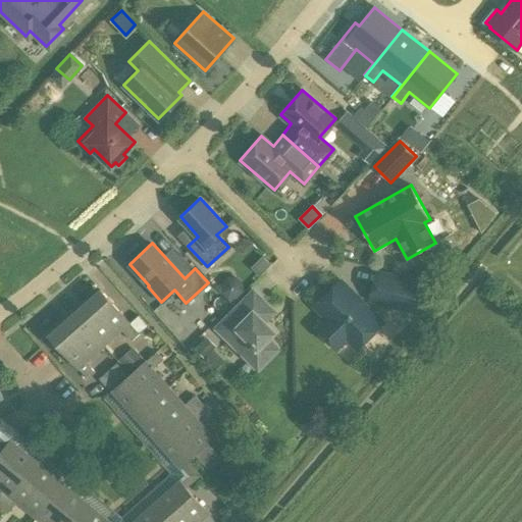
[(417,314),(425,281),(377,269),(368,302),(417,314)]
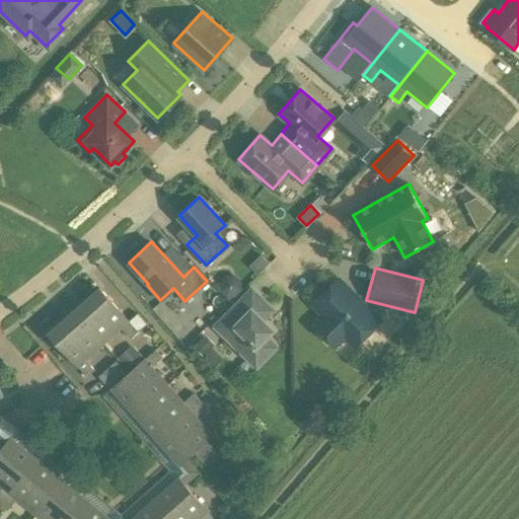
[(227,297),(236,296),(241,289),(240,281),(234,275),(225,276),(220,283),(220,291),(227,297)]
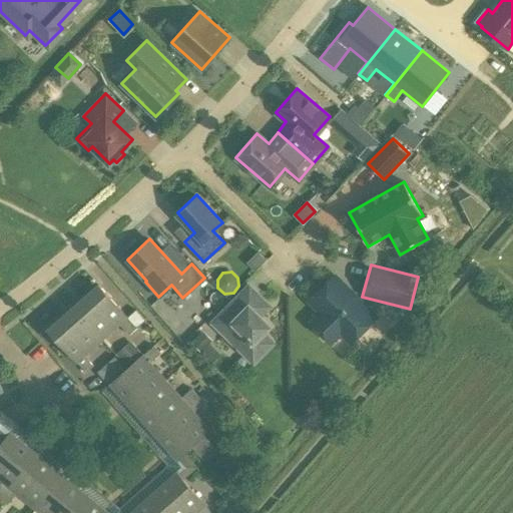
[(350,340),(375,315),(336,275),(310,301),(322,312),(313,322),(332,340),(341,331),(350,340)]
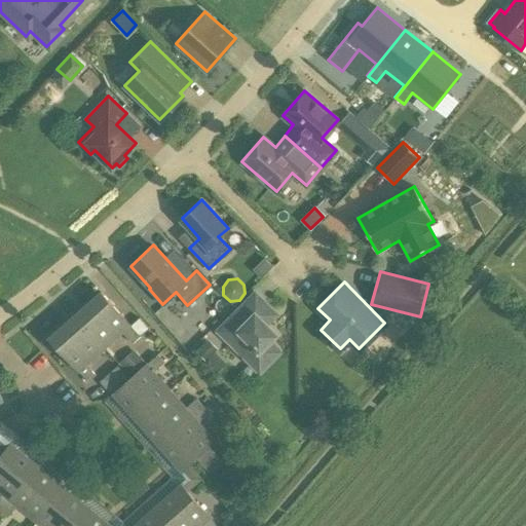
[(74,313),(104,347),(122,331),(133,343),(149,328),(140,318),(132,326),(101,291),(74,313)]
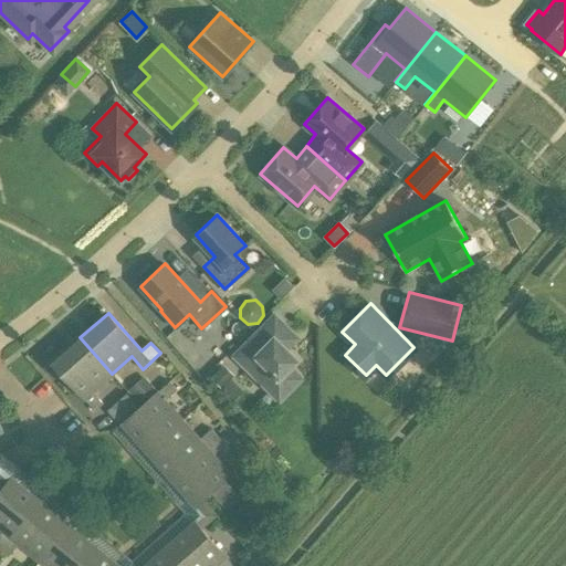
[(285,347),(296,336),(284,324),(269,338),(260,329),(234,355),(280,399),(301,377),(290,366),(297,359),(285,347)]
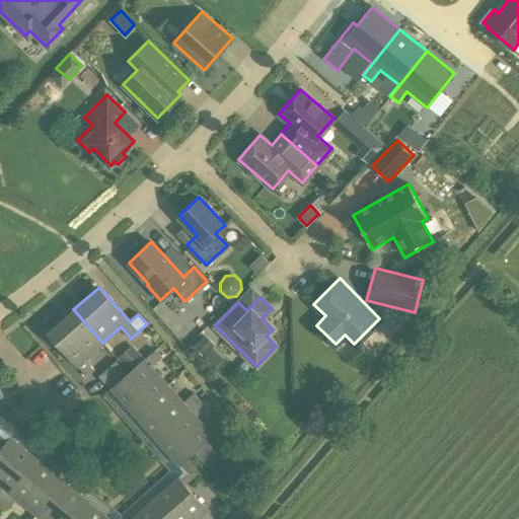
[(84,359),(102,343),(73,309),(48,332),(87,376),(94,370),(84,359)]
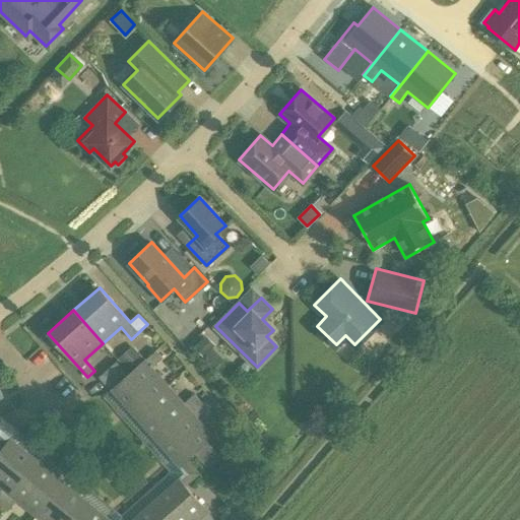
[(127,371),(142,358),(132,345),(117,359),(127,371)]
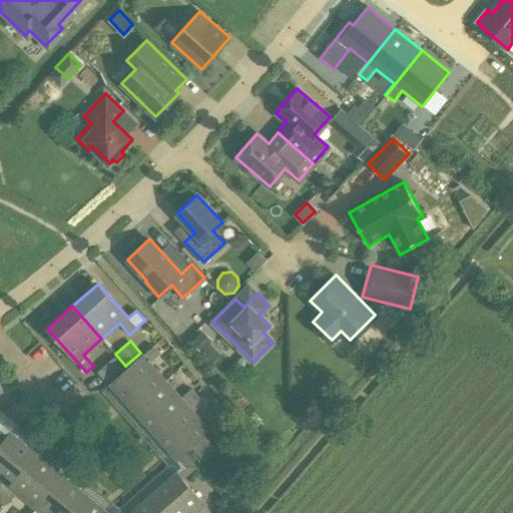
[(133,409),(166,380),(150,363),(160,354),(153,347),(144,355),(143,354),(110,383),(133,409)]
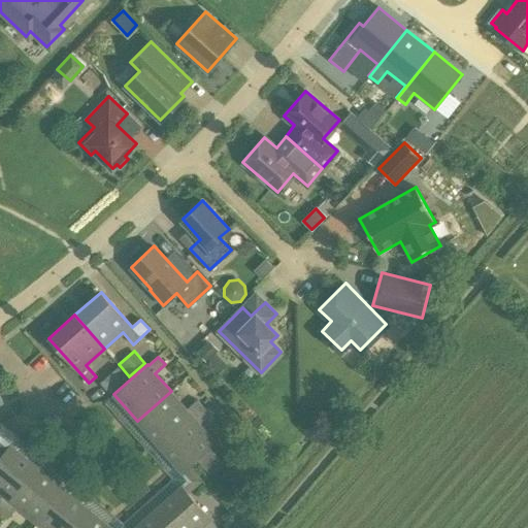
[(122,387),(130,380),(119,367),(110,374),(122,387)]
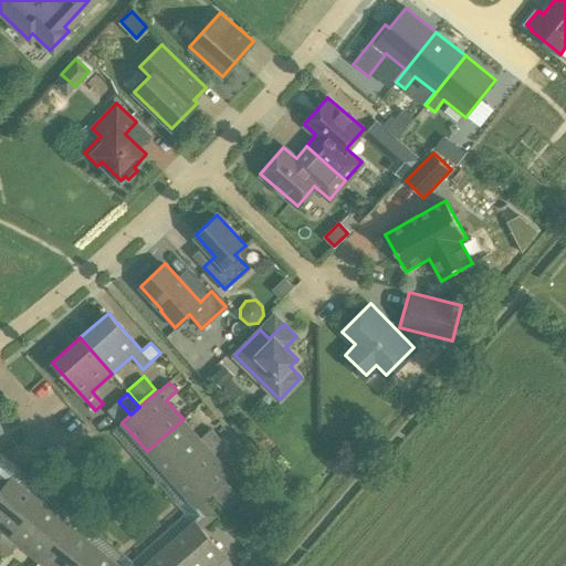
[(169,477),(218,437),(211,429),(200,439),(184,419),(147,451),(169,477)]
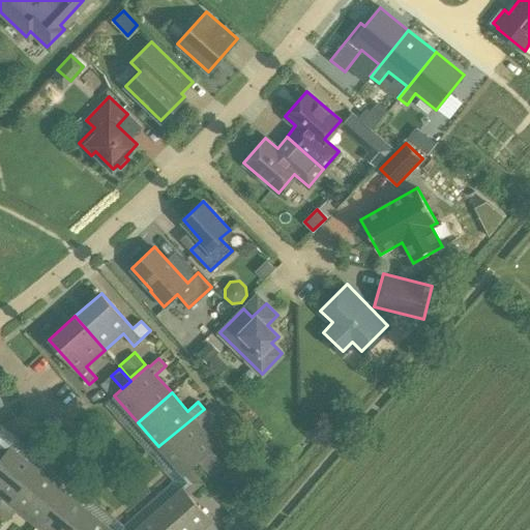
[(204,409),(158,446),(183,473),(216,443),(201,425),(210,416),(204,409)]
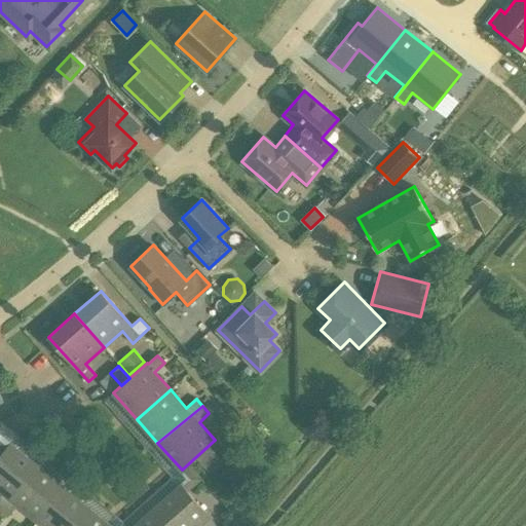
[(0,510),(37,464),(10,443),(0,455),(0,491),(2,493),(0,495),(0,510)]
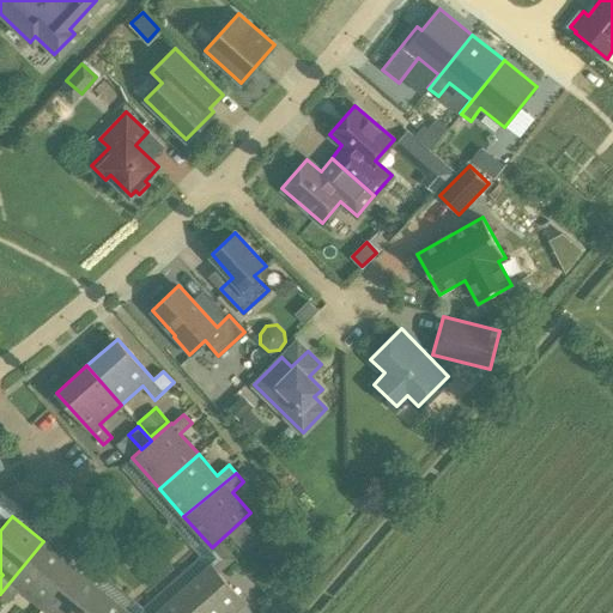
[(41,606),(74,566),(43,541),(0,594),(0,595),(10,604),(20,589),(41,606)]
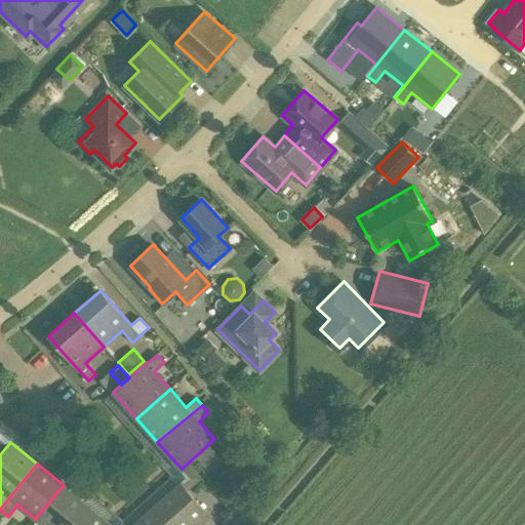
[(155,506),(171,524),(199,524),(210,516),(180,482),(155,506)]
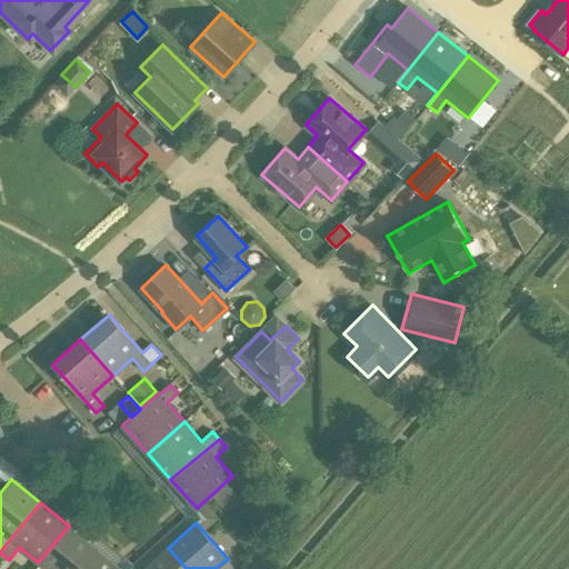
[(79,568),(97,548),(69,526),(38,562),(46,568),(79,568)]
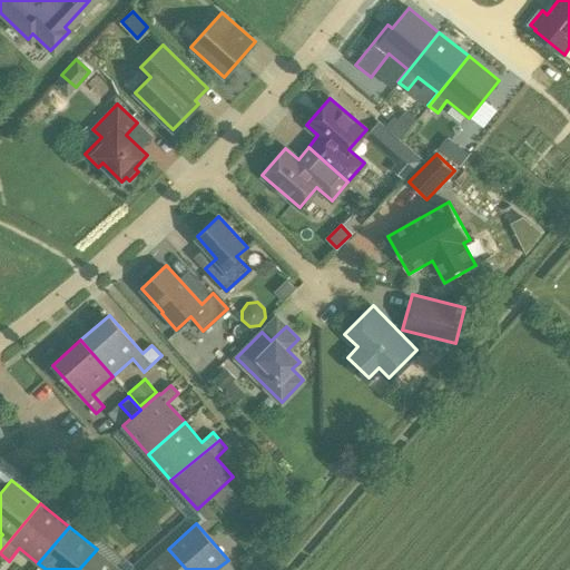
[(121,569),(97,549),(79,569),(121,569)]
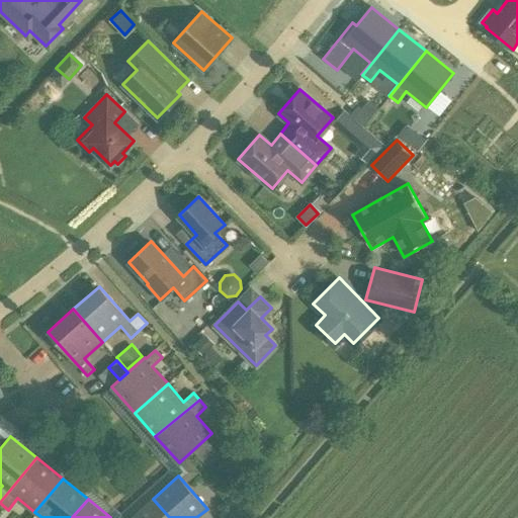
[(169,517),(153,499),(130,517),(169,517)]
